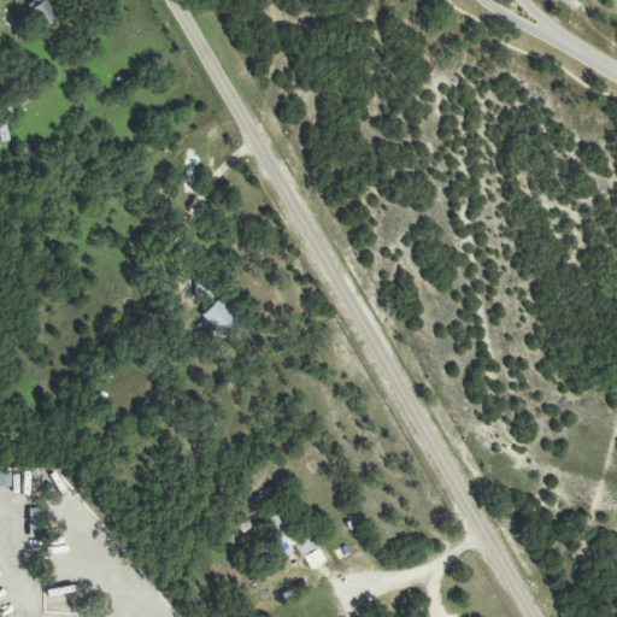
[(29,10),(40,29),(56,21),(46,1),(29,10)]
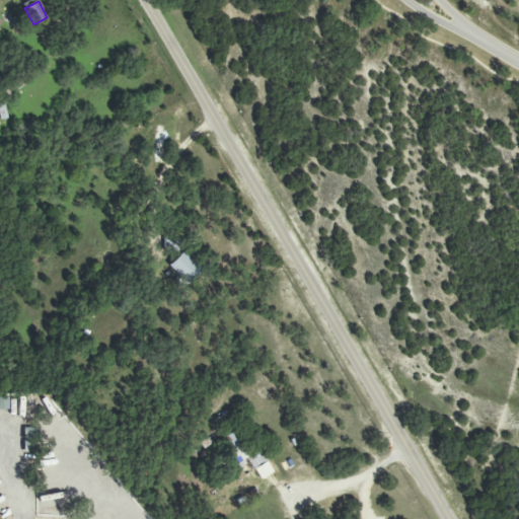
[(155,129),(154,161),(165,161),(166,129),(155,129)]
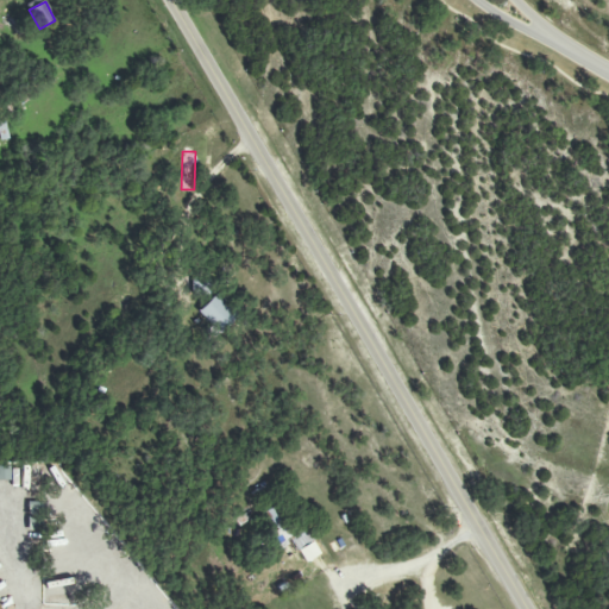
[(198,309),(217,334),(236,320),(217,295),(198,309)]
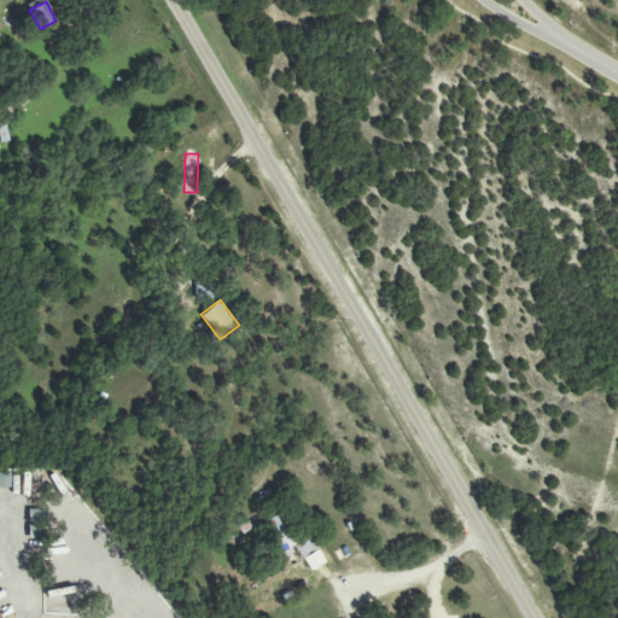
[(0,473),(0,488),(10,489),(10,473),(0,473)]
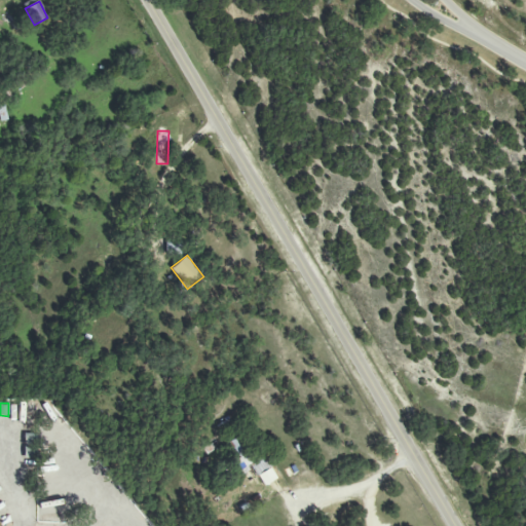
[(251,466),(234,439),(229,442),(239,458),(233,462),(239,473),(251,466)]
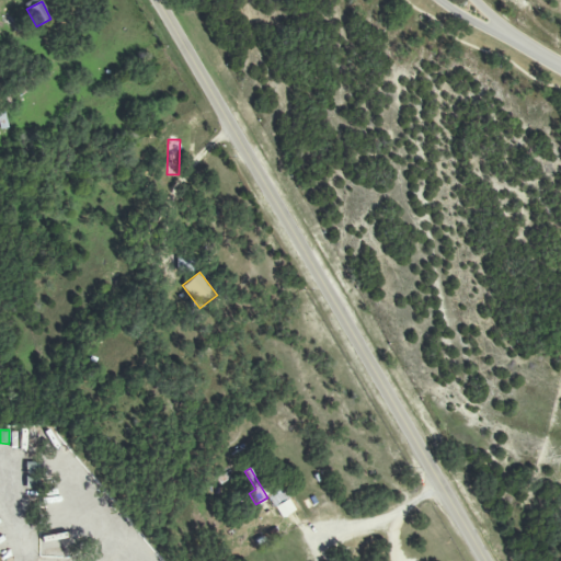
[(295,511),(288,499),(275,506),(282,518),(295,511)]
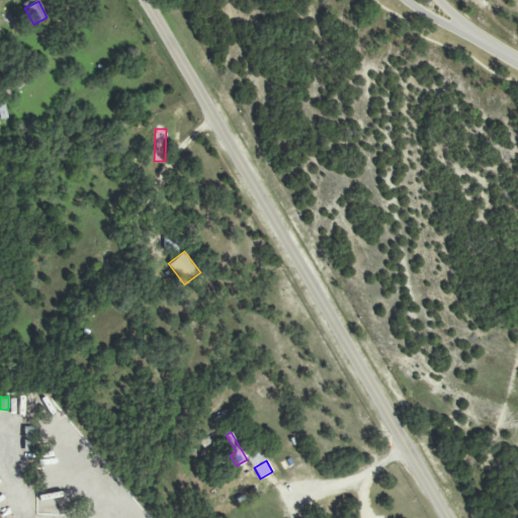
All buildings are outlined.
